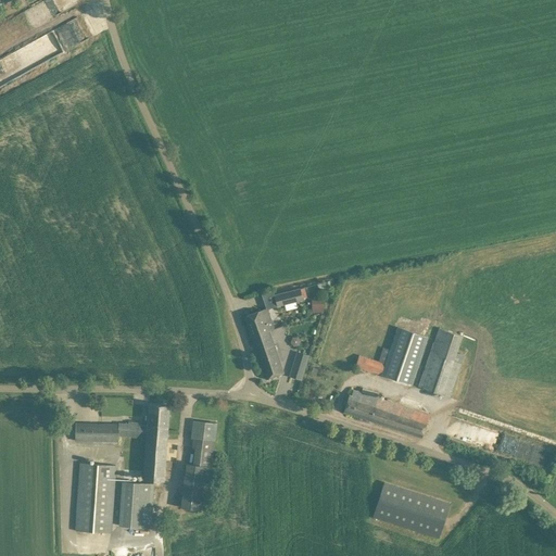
[(81,20),(19,48),(23,59),(29,55),(36,68),(55,59),(51,49),(62,45),(63,49),(89,37),(81,20)]
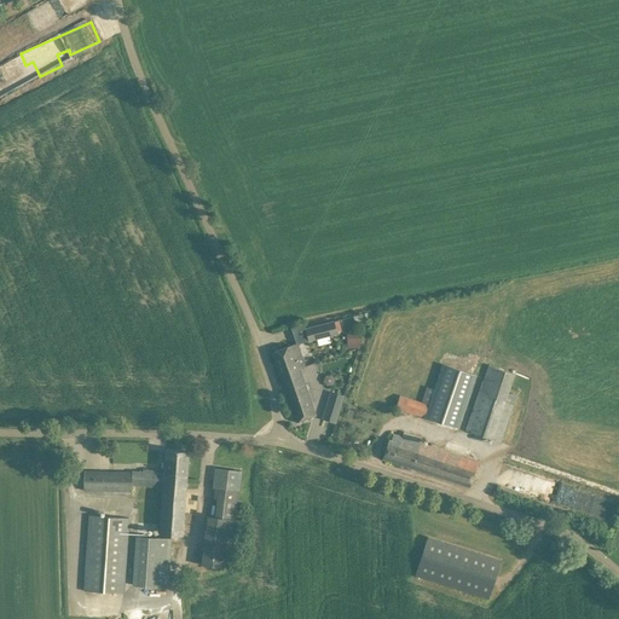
[(306,329),(308,341),(337,334),(334,322),(306,329)]
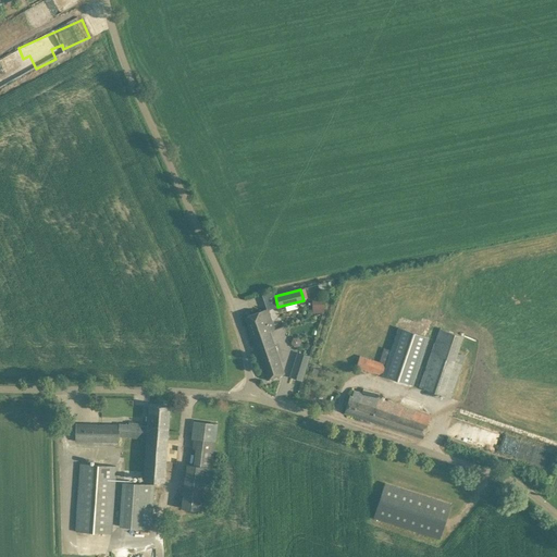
[(245,317),(256,348),(272,342),(269,333),(275,330),(267,308),(245,317)]
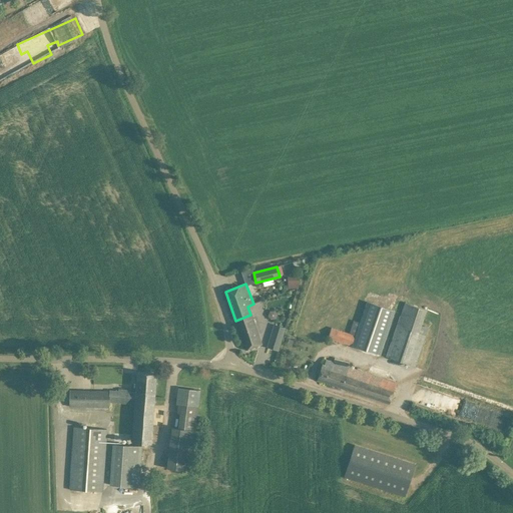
[(421,326),(427,310),(428,304),(433,306),(434,303),(414,297),(412,305),(405,302),(387,357),(415,366),(425,335),(427,328),(421,326)]
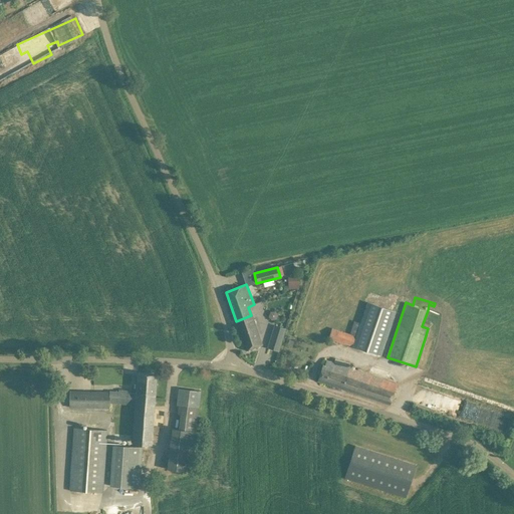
[(345,343),(354,346),(380,354),(395,311),(368,303),(361,323),(353,321),(349,334),(331,328),(328,338),(345,343)]
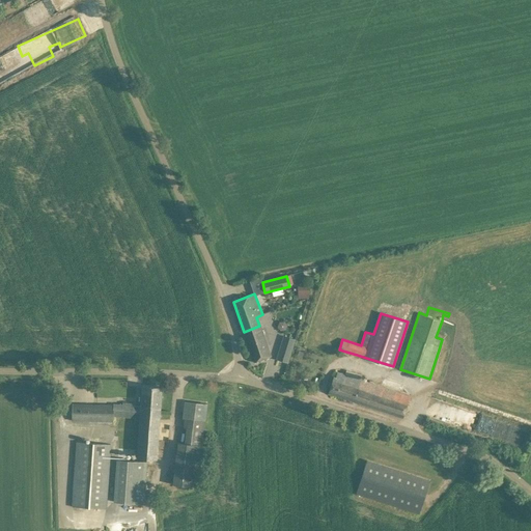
[(259,326),(244,332),(254,362),(271,355),(259,326)]
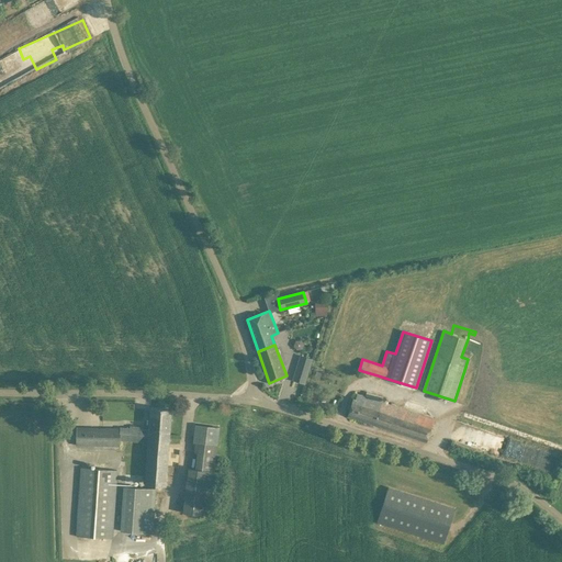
[(293,378),(305,381),(312,360),(300,357),(293,378)]
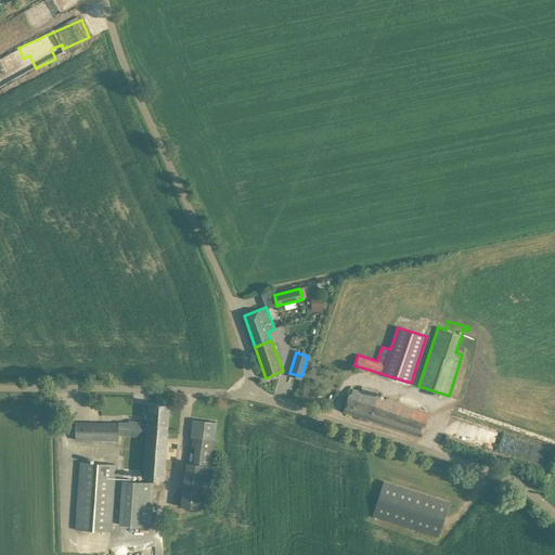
[(310,374),(320,377),(323,370),(312,366),(310,374)]
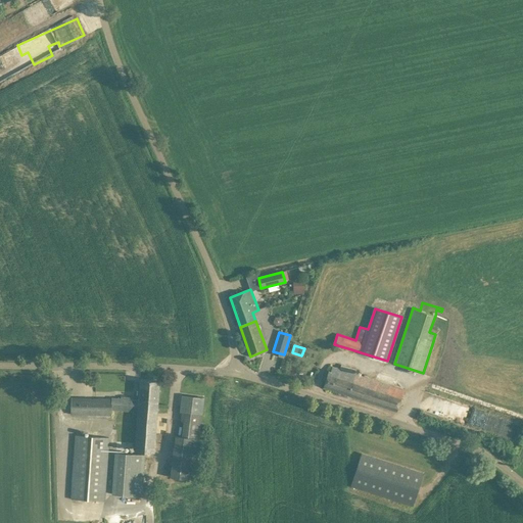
[(405,389),(355,374),(358,370),(341,365),(339,368),(333,366),(331,372),(329,371),(323,387),(397,412),(405,389)]
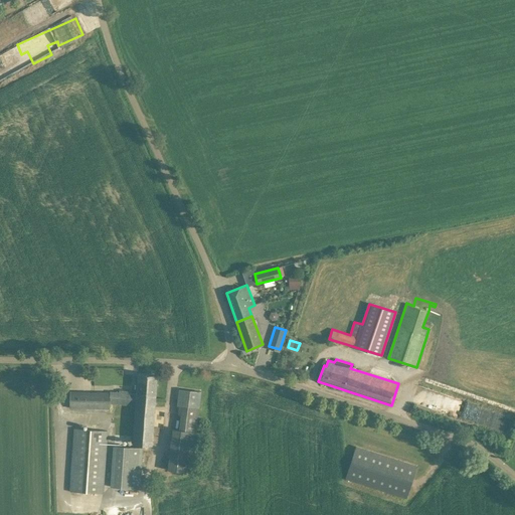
[(119,390),(118,404),(136,405),(133,445),(152,446),(157,375),(138,374),(137,394),(130,393),(130,391),(119,390)]
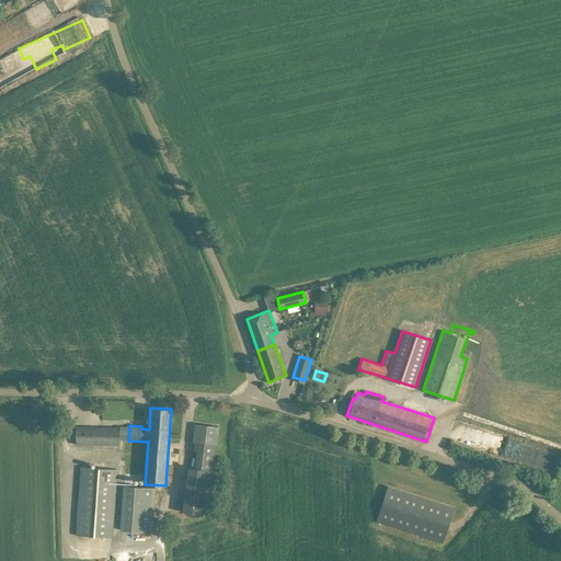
[(196,424),(194,443),(198,443),(217,445),(218,427),(196,424)]
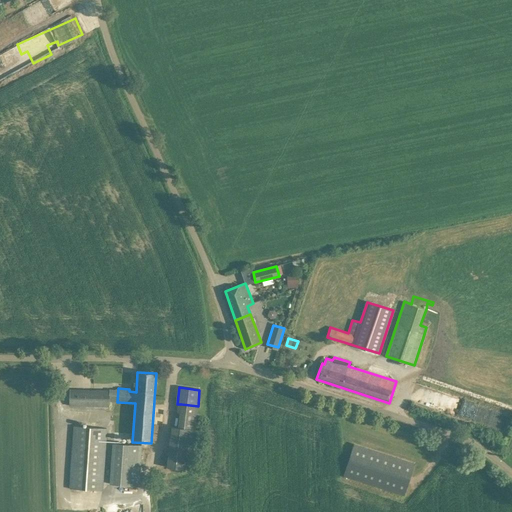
[(109,406),(109,391),(69,390),(69,405),(109,406)]
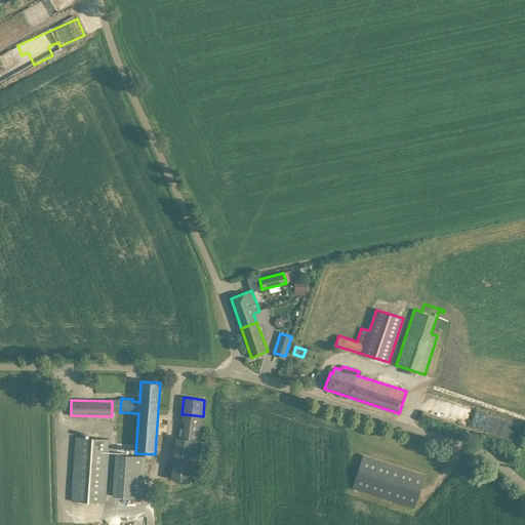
[(203,416),(186,414),(183,438),(175,438),(171,479),(194,481),(195,472),(201,472),(204,441),(199,440),(203,416)]
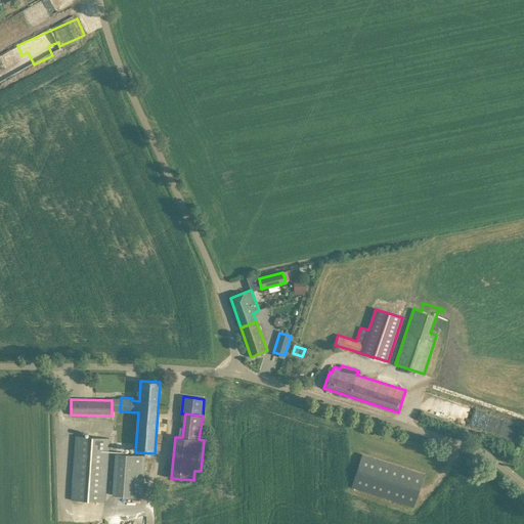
[(72,499),(105,503),(110,438),(76,436),(72,499)]
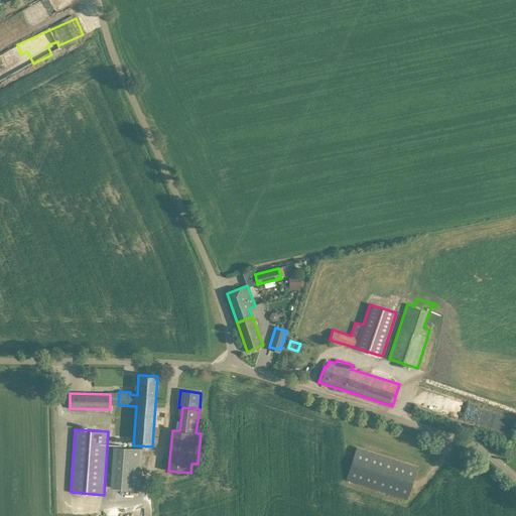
[(110,488),(140,490),(143,448),(113,446),(110,488)]
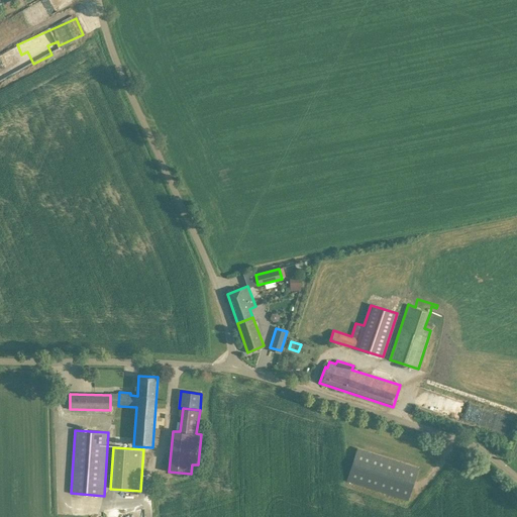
[(357,448),(347,481),(408,500),(418,469),(357,448)]
